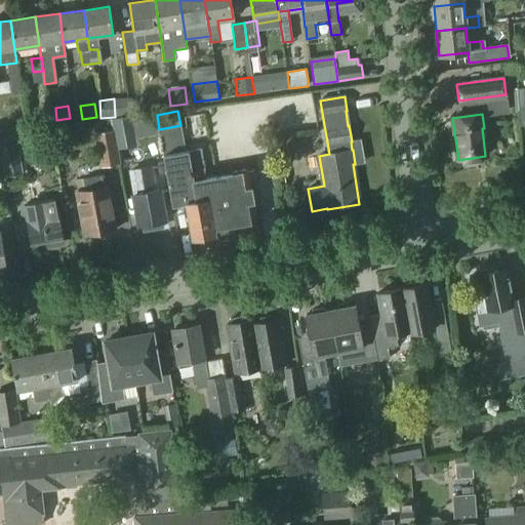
[(130,117),(112,120),(113,130),(116,150),(135,146),(134,139),(130,117)]
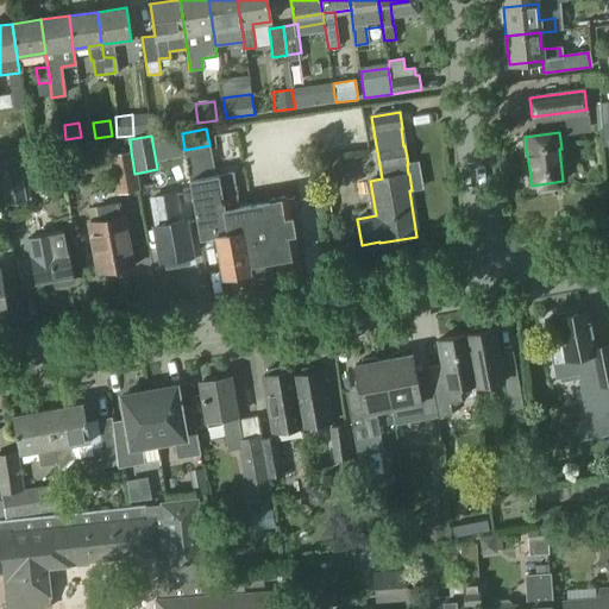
[(209,149),(183,154),(199,239),(214,236),(221,276),(250,271),(251,280),(271,276),(269,261),(296,256),(288,209),(295,208),(293,198),(239,207),(232,173),(214,176),(209,149)]
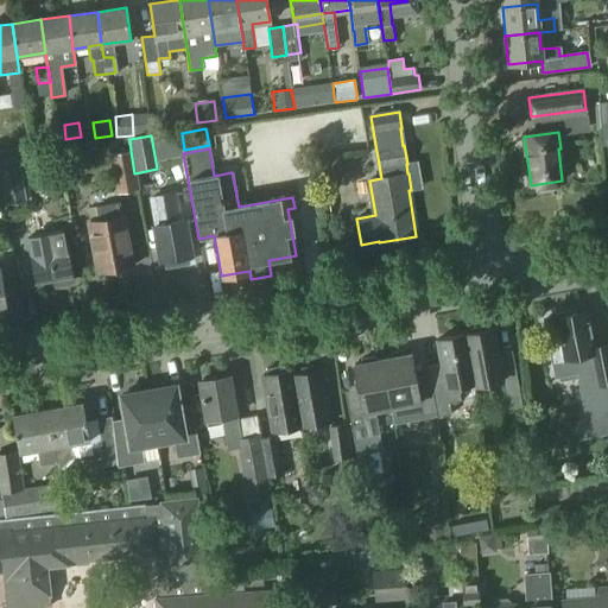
[(131,151),(109,154),(116,194),(138,190),(134,168),(131,151)]
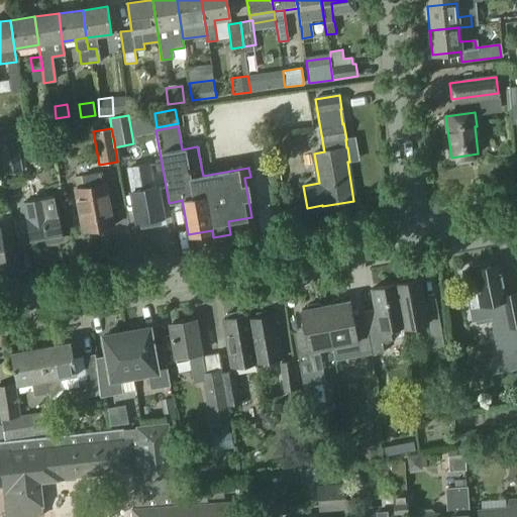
[(12,134),(0,136),(0,149),(3,170),(17,168),(12,134)]
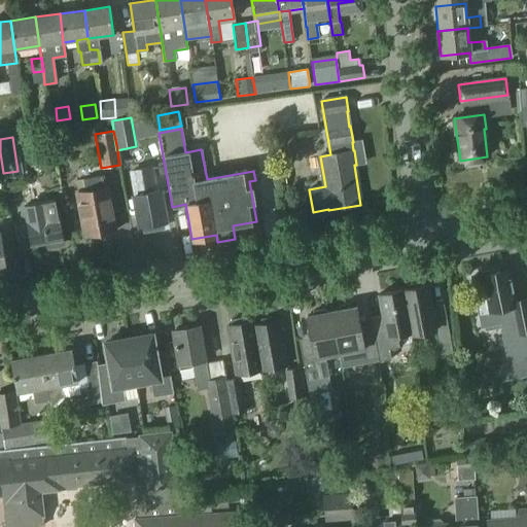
[(151,167),(133,171),(134,178),(137,195),(135,195),(141,226),(143,226),(144,233),(164,229),(163,222),(165,222),(159,190),(156,190),(151,167)]
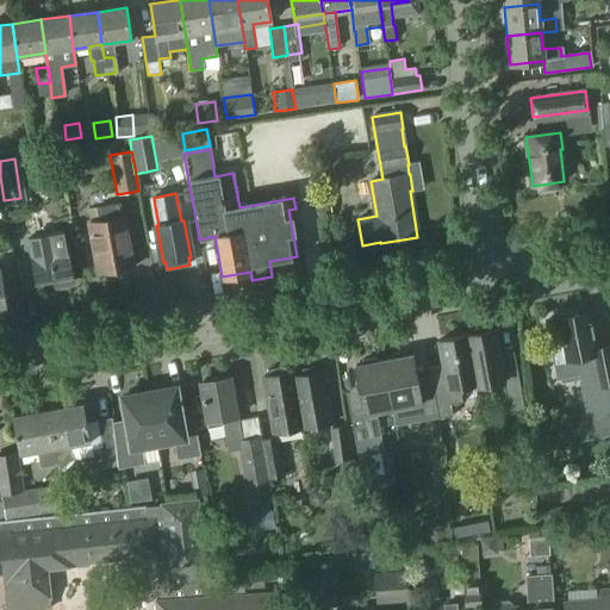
[(99,224),(89,225),(99,272),(118,268),(118,271),(134,268),(129,246),(132,244),(130,236),(128,236),(124,218),(123,219),(120,204),(95,207),(99,224)]
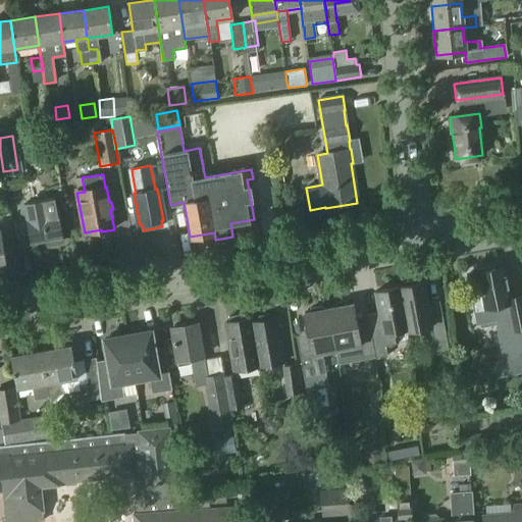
[(44,201),(24,205),(28,220),(27,220),(31,243),(46,240),(47,245),(62,242),(58,214),(57,214),(54,199),(44,200),(44,201)]
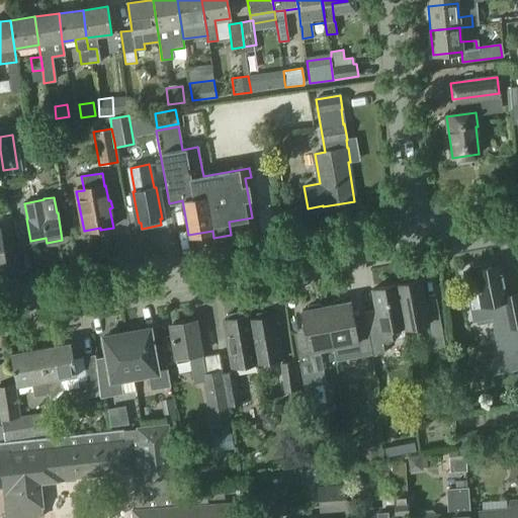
[(473,270),(464,272),(475,320),(493,317),(501,358),(517,355),(517,296),(506,299),(499,265),(488,268),(485,266),(475,268),(473,270)]
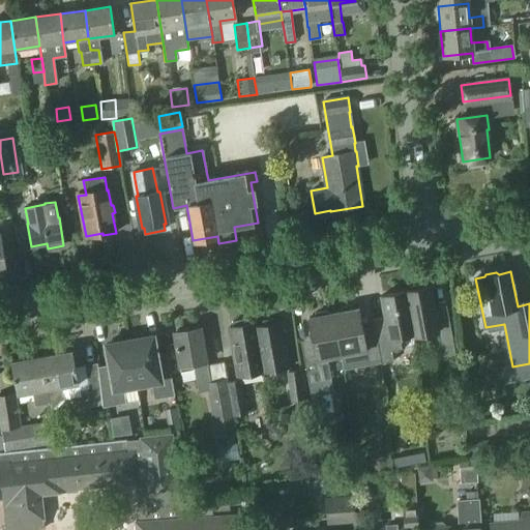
[(430,287),(425,288),(424,285),(409,287),(409,291),(405,292),(413,335),(438,331),(442,356),(455,354),(447,313),(435,315),(430,287)]
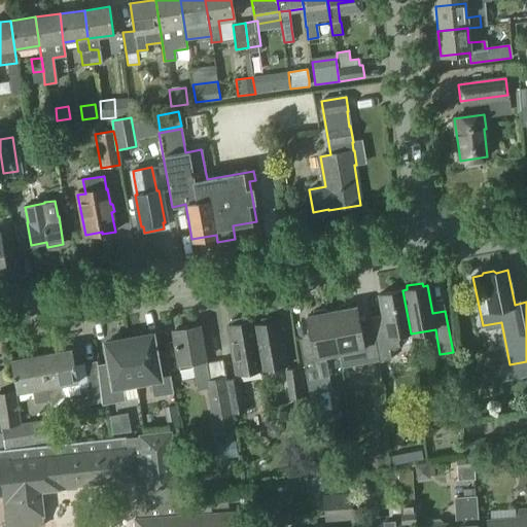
[(411,334),(402,290),(379,294),(384,322),(372,325),(374,332),(373,334),(378,359),(379,359),(379,361),(391,359),(389,349),(399,347),(397,334),(410,331),(411,334)]
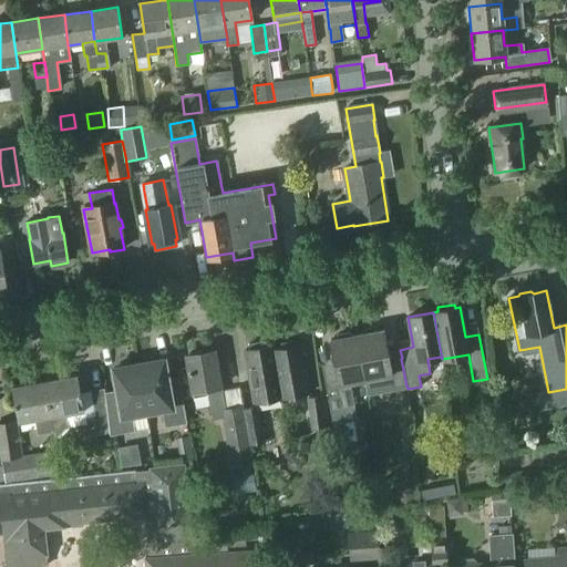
[(367,333),(356,336),(364,380),(367,394),(383,391),(406,387),(401,359),(389,361),(387,352),(383,330),(379,331),(379,327),(366,330),(367,333)]
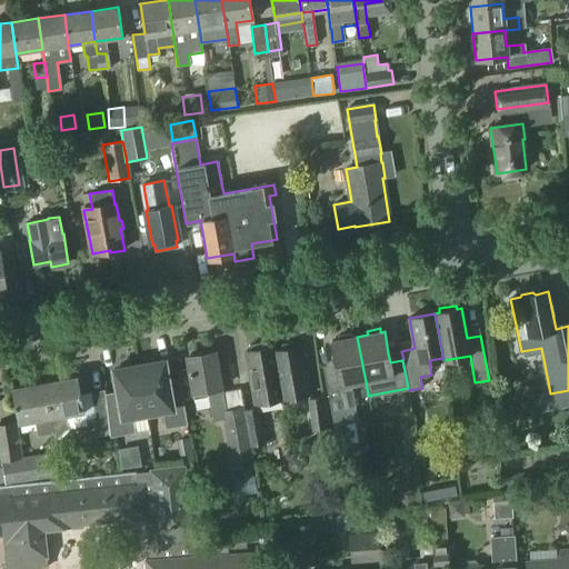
[(366,381),(357,337),(353,338),(350,333),(338,336),(337,341),(331,341),(337,372),(325,375),(333,426),(358,421),(351,385),(366,381)]
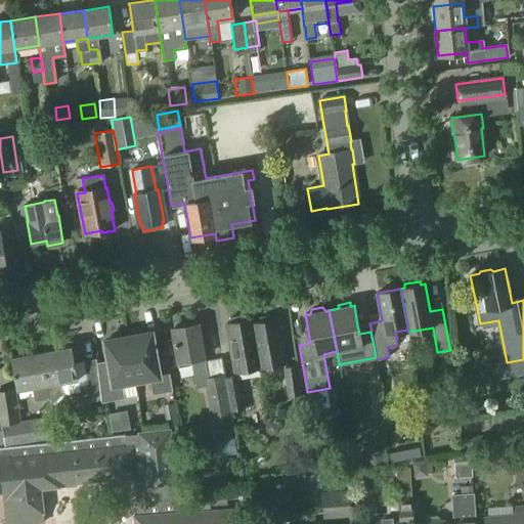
[(251,319),(225,324),(233,373),(259,368),(251,324),(252,324),(251,319)]
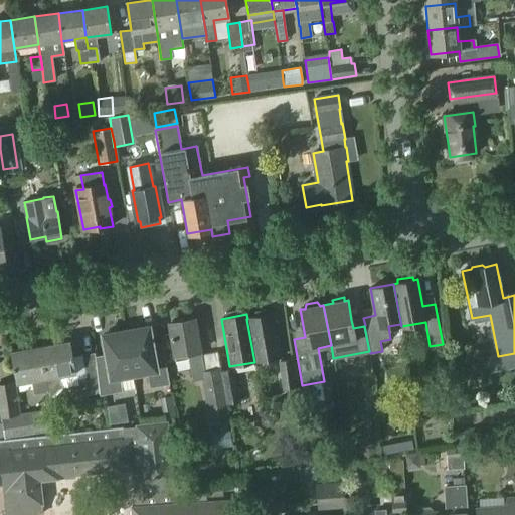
[(272,314),(247,319),(246,319),(254,362),(280,358),(272,314)]
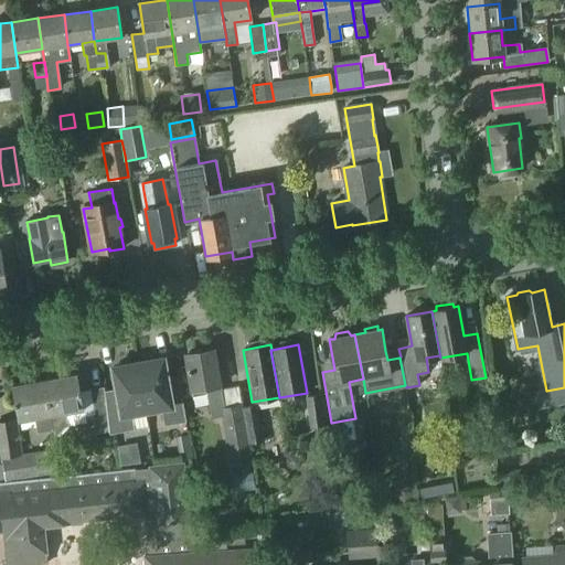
[(213,350),(184,354),(191,391),(206,388),(212,423),(222,420),(230,461),(249,458),(241,406),(223,409),(213,350)]
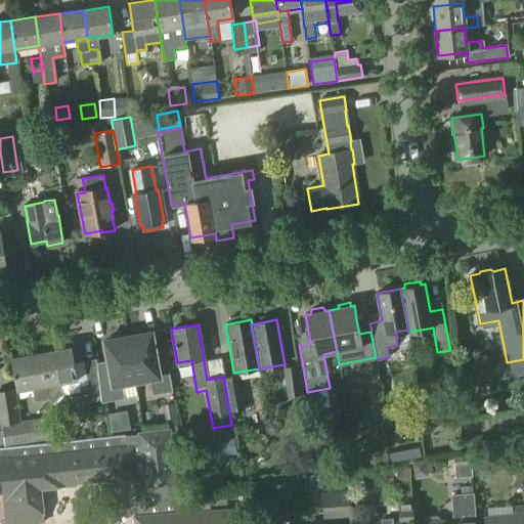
[(150,333),(127,337),(135,381),(148,379),(153,396),(172,392),(166,359),(156,361),(150,333)]
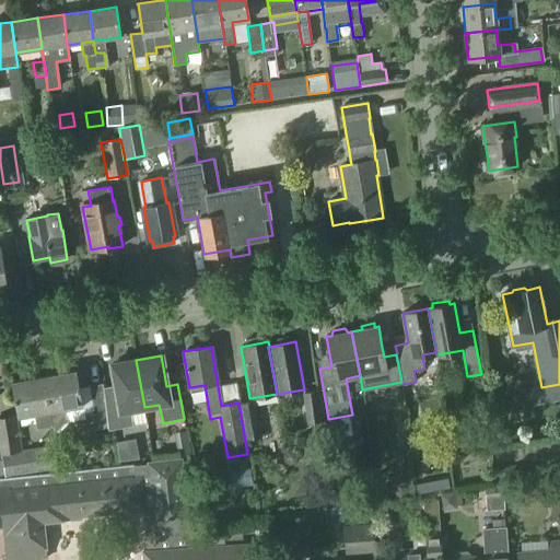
[(116,395),(104,397),(108,431),(133,427),(130,410),(144,407),(136,360),(111,364),(116,395)]
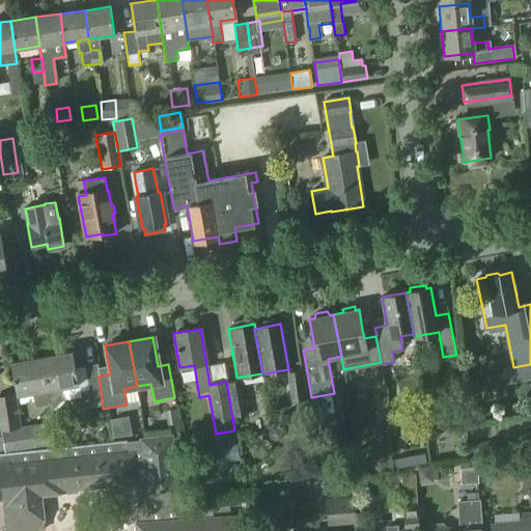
[(71,353),(40,358),(49,403),(51,412),(62,398),(61,388),(77,385),(71,353)]
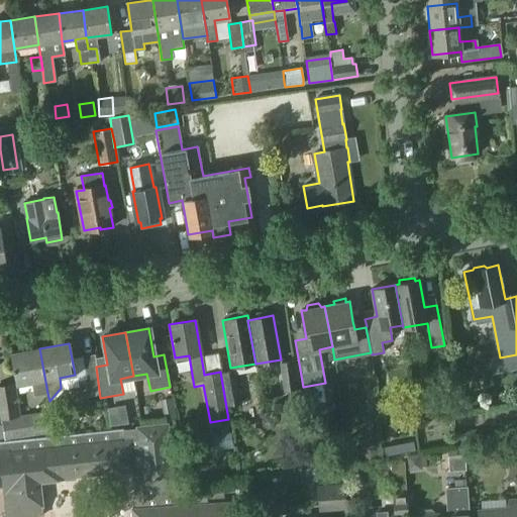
[(39,348),(10,353),(15,385),(32,383),(34,395),(47,393),(39,348)]
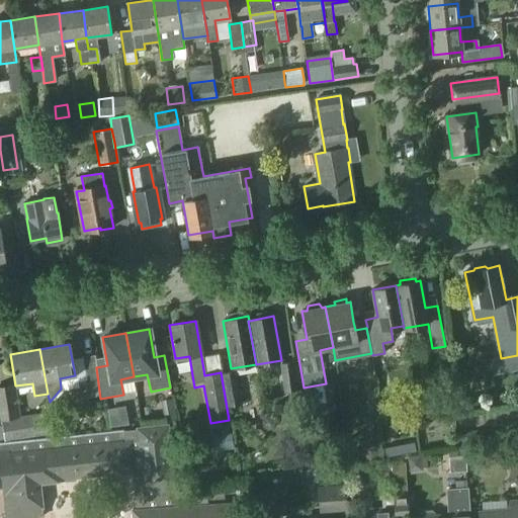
[(93,356),(80,358),(86,398),(99,396),(93,356)]
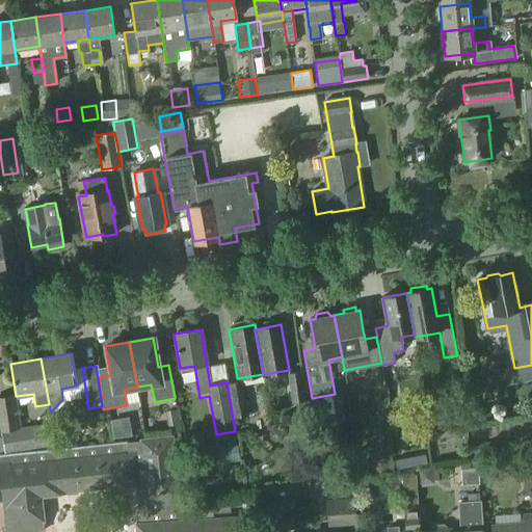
[(300,372),(288,374),(292,403),(303,401),(300,372)]
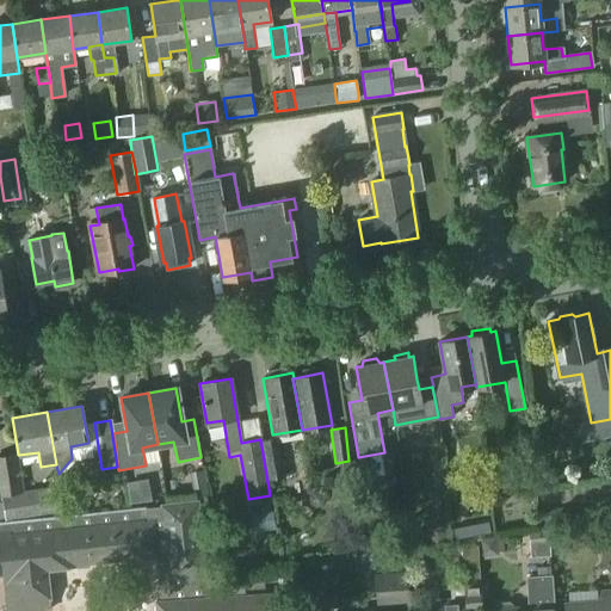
[(276,439),(261,442),(269,480),(283,477),(276,439)]
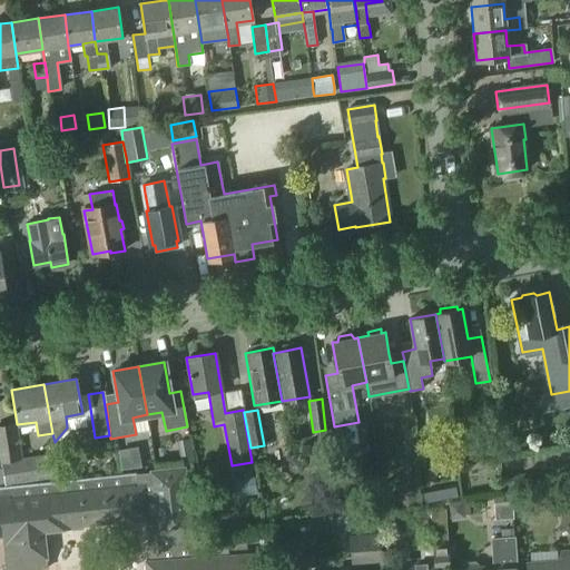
[(9,425),(0,426),(0,464),(1,464),(5,484),(57,477),(53,454),(20,460),(16,432),(10,433),(9,425)]
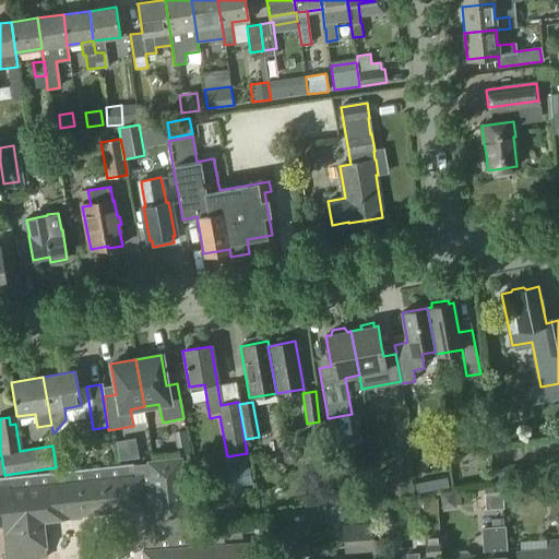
[(0,525),(2,525),(4,558),(27,558),(47,557),(43,522),(82,518),(82,513),(142,509),(146,550),(202,547),(201,532),(188,533),(187,523),(188,523),(183,459),(151,461),(151,463),(137,464),(137,462),(0,476),(0,525)]
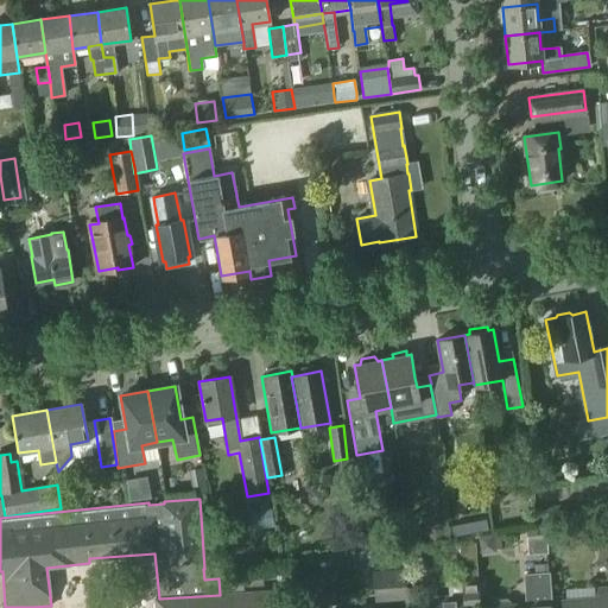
[(261,512),(254,513),(258,530),(274,527),(271,510),(261,512)]
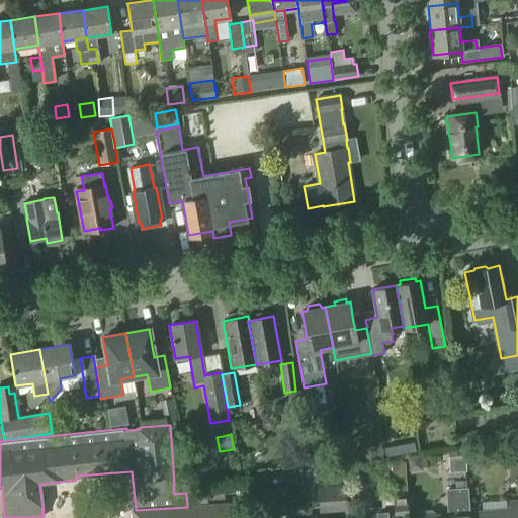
[(465,450),(449,451),(450,471),(466,471),(465,461),(465,450)]
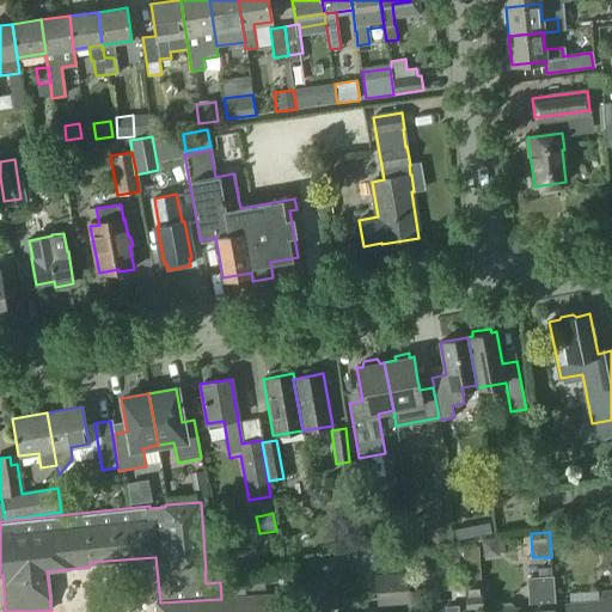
[(407,574),(375,577),(377,604),(408,601),(407,574)]
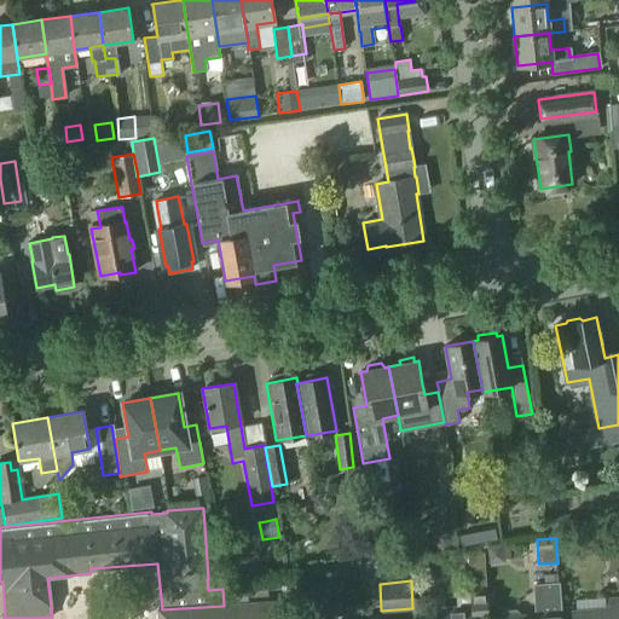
[(536,615),(499,618),(560,618),(557,583),(534,585),(536,615)]
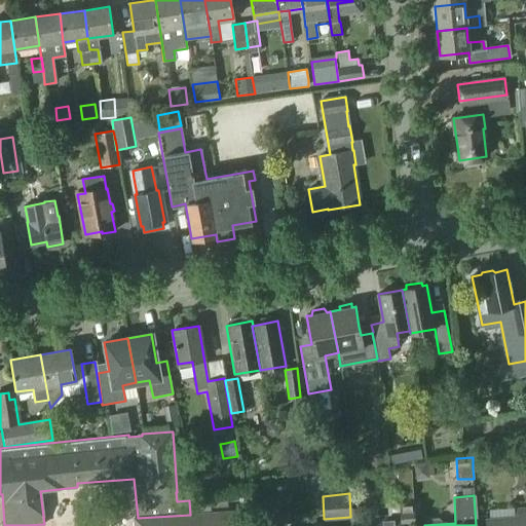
[(288,498),(262,500),(263,524),(290,522),(288,498)]
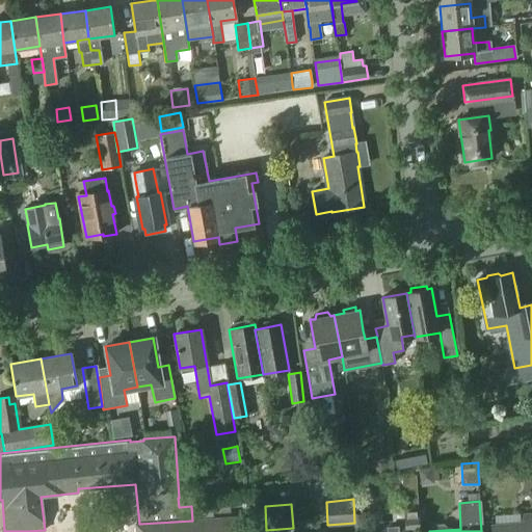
[(393,523),(367,525),(367,531),(419,531),(417,504),(392,506),(393,523)]
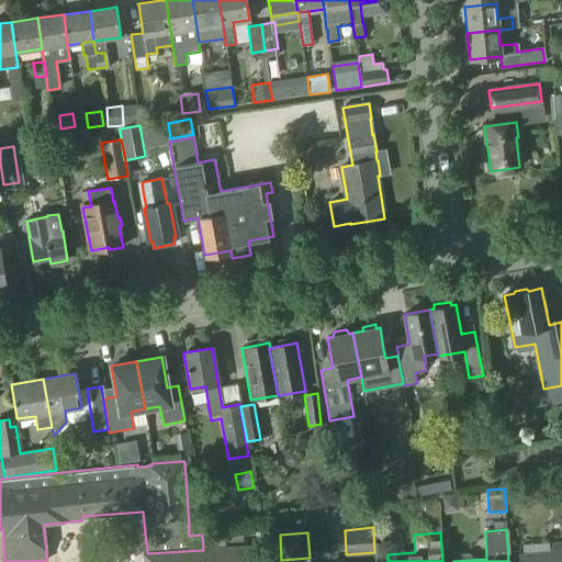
[(551,553),(519,555),(519,561),(561,561),(561,543),(550,546),(551,553)]
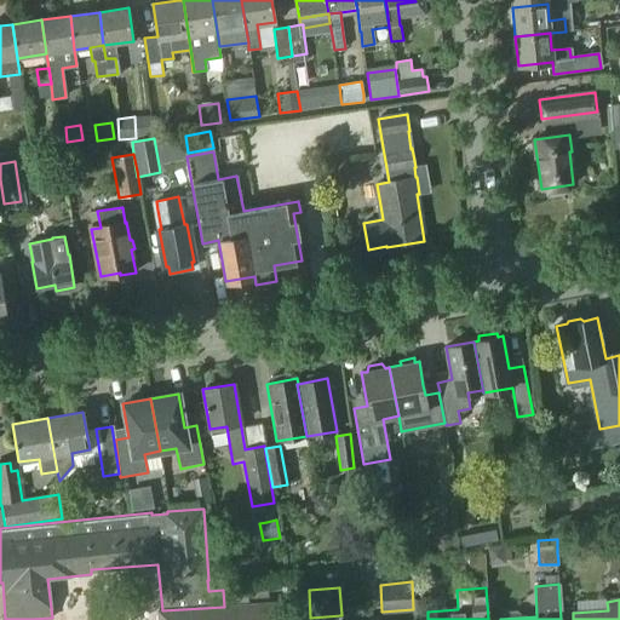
[(290,619),(288,602),(224,607),(162,610),(158,610),(158,619),(290,619)]
